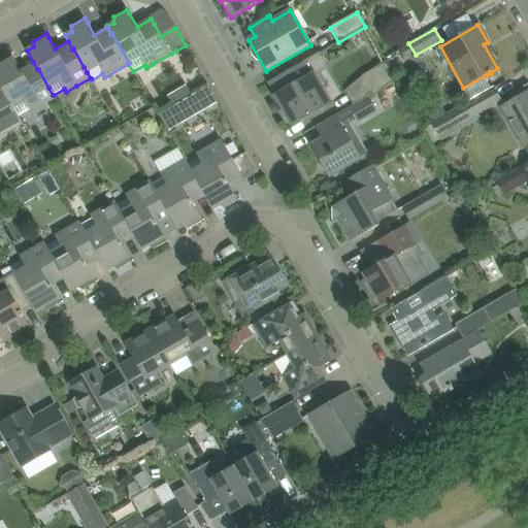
[(293,68),(274,78),(268,83),(294,125),(311,114),(329,105),(319,87),(325,84),(318,72),(327,67),(320,53),(293,68)]
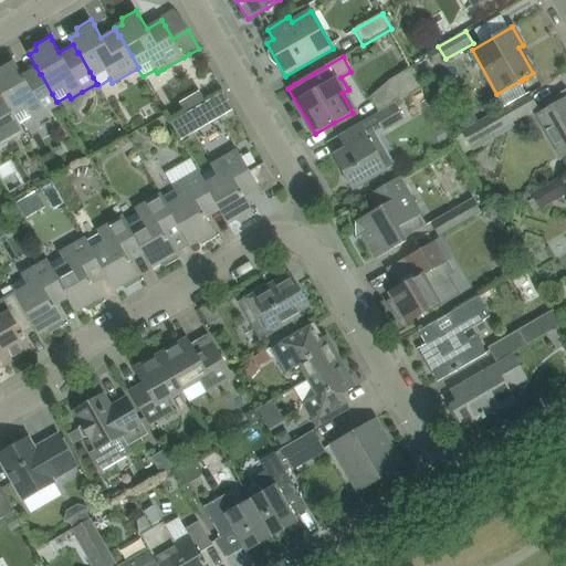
[(0,93),(1,95),(6,102),(14,116),(18,122),(19,124),(19,123),(31,116),(33,121),(44,114),(59,105),(60,105),(58,102),(56,102),(41,74),(40,74),(35,66),(21,74),(14,62),(12,58),(0,64),(0,93)]
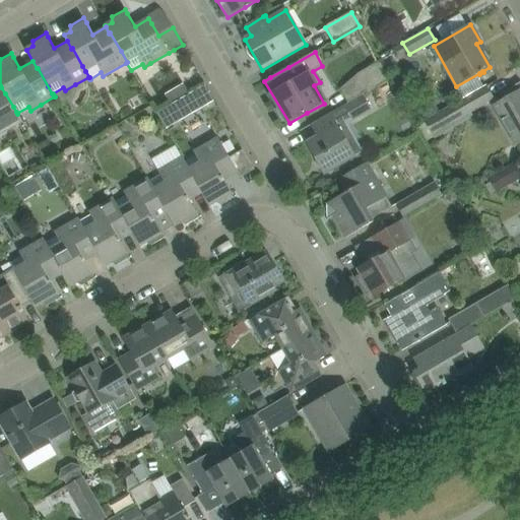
[(359,74),(369,91),(390,79),(380,62),(359,74)]
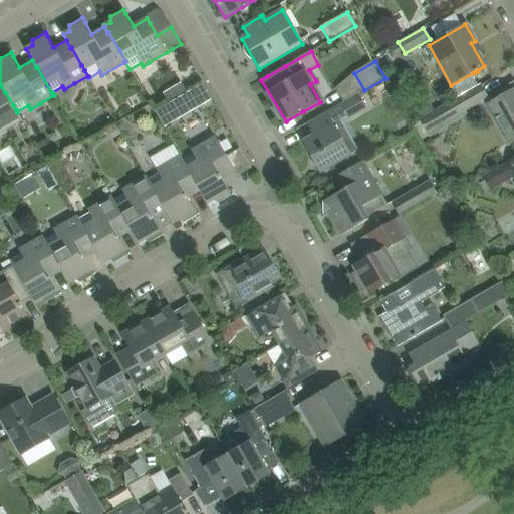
[(513,81),(498,90),(487,102),(488,104),(510,144),(513,141),(513,81)]
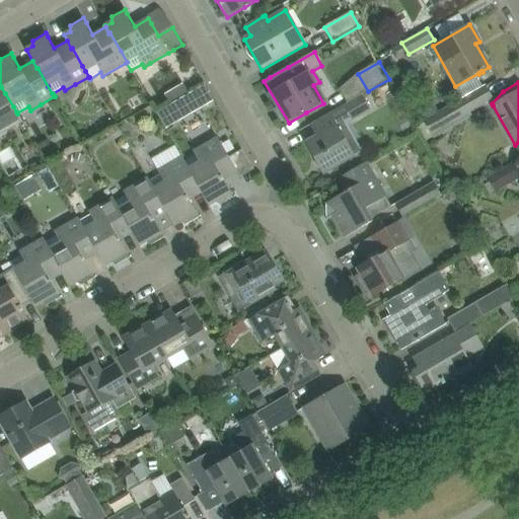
[(169,105),(156,113),(165,128),(177,121),(213,100),(204,85),(169,105)]
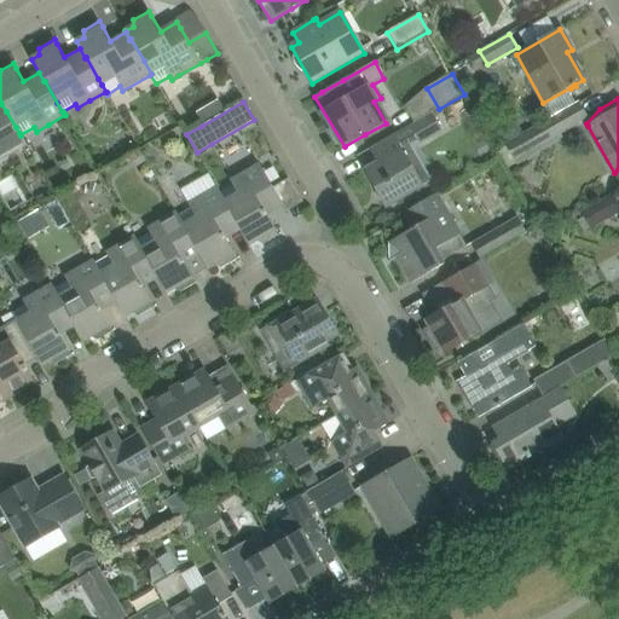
[(0,160),(27,145),(21,134),(21,136),(19,133),(16,127),(6,111),(1,104),(0,103),(0,160)]
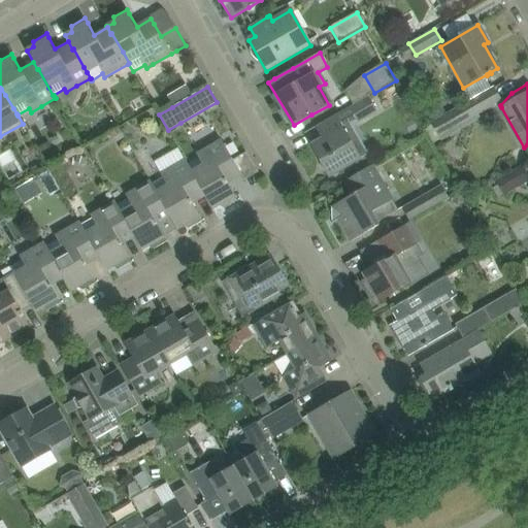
[(432,124),(440,139),(441,140),(479,119),(475,114),(499,100),(492,89),(469,102),(432,124)]
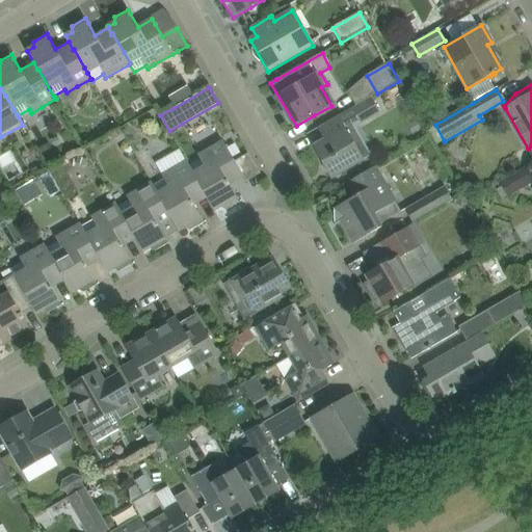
[(355,147),(363,142),(354,128),(380,113),(371,98),(355,106),(356,106),(335,118),(317,128),(324,140),(313,148),(330,178),(349,167),(363,159),(355,147)]
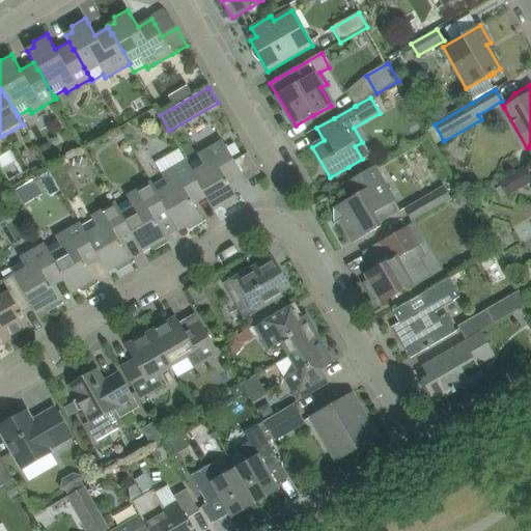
[(119,130),(110,135),(115,143),(124,138),(119,130)]
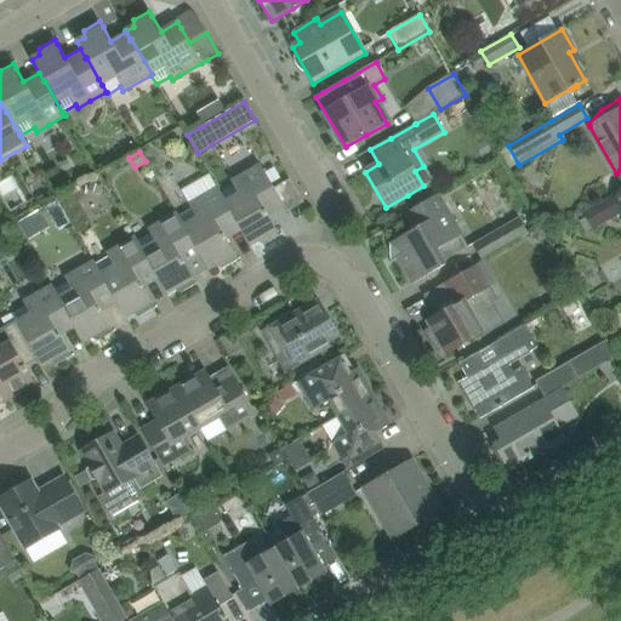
[(221,194),(226,201),(238,223),(238,224),(241,232),(250,246),(251,246),(258,243),(263,245),(279,237),(277,232),(267,216),(283,208),(284,206),(280,200),(273,188),(267,177),(260,165),(239,177),(231,182),(234,187),(221,194)]
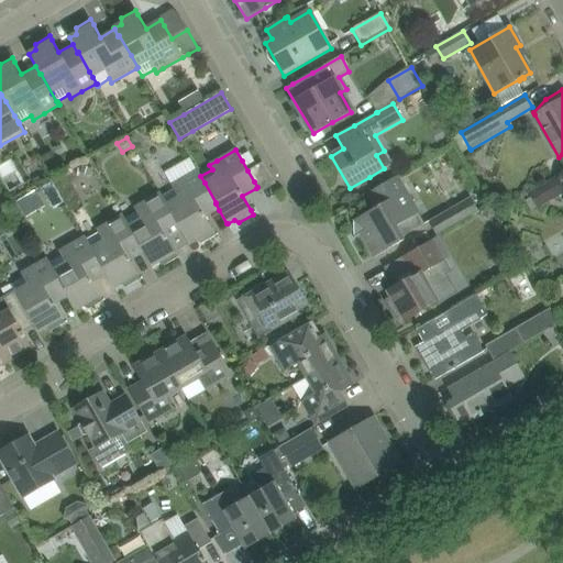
[(81,166),(79,174),(90,176),(92,168),(81,166)]
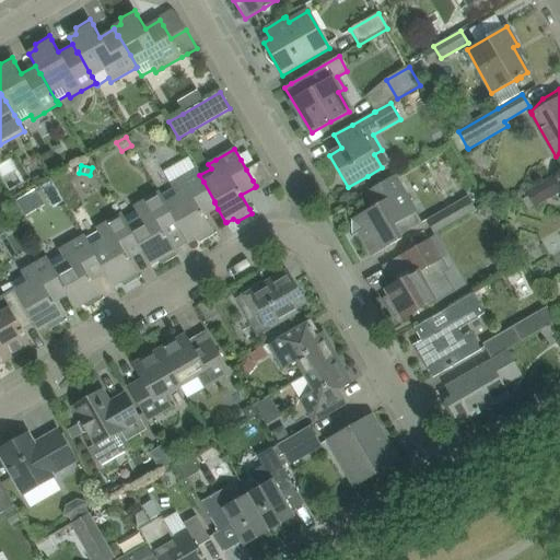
[(162,197),(165,203),(177,223),(176,224),(181,231),(188,244),(189,244),(195,241),(200,243),(214,235),(212,231),(205,218),(218,209),(214,202),(214,201),(203,182),(199,175),(197,171),(197,172),(171,186),(173,190),(162,197)]
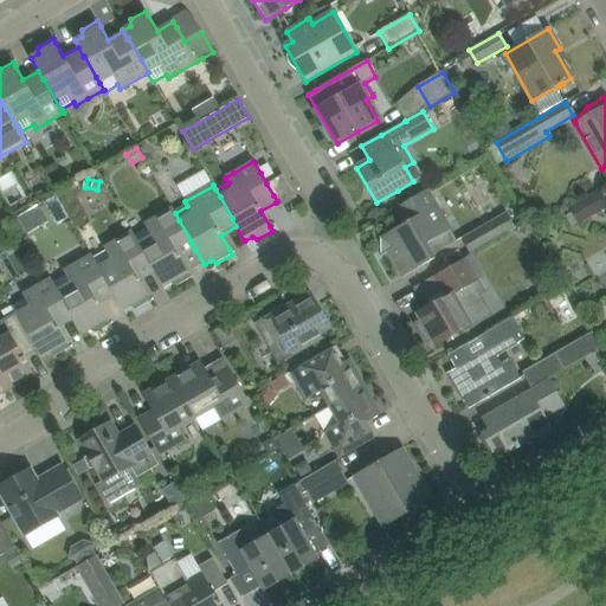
[(427,189),(416,197),(395,208),(404,224),(380,238),(380,239),(381,255),(380,256),(380,257),(388,252),(403,277),(434,259),(433,256),(457,242),(427,189)]
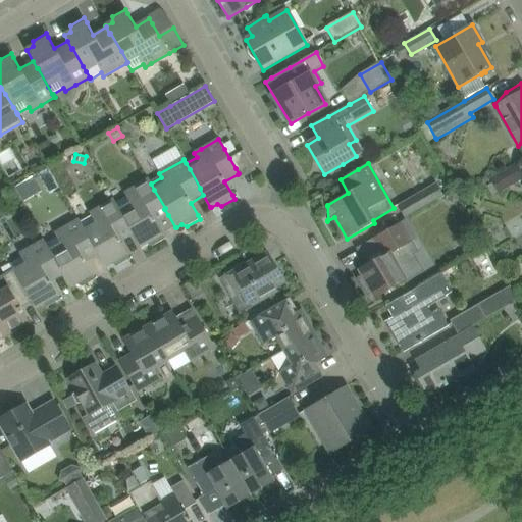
[(521,176),(516,166),(490,180),(498,193),(521,178),(521,176)]
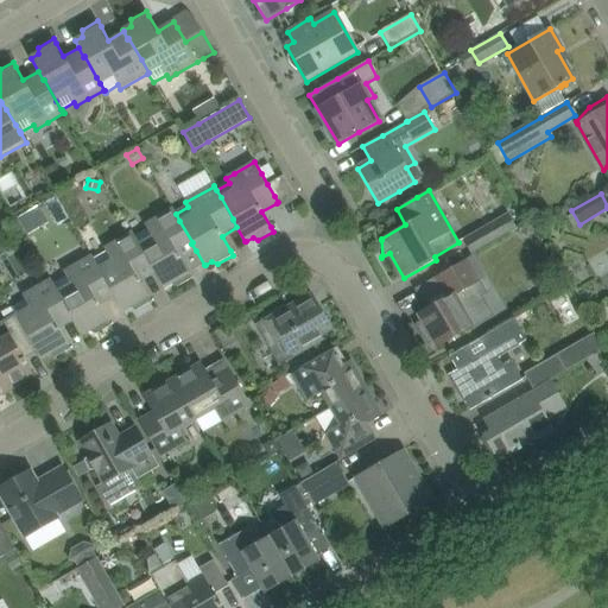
[(135,236),(134,238),(139,245),(152,266),(151,267),(156,274),(164,289),(165,287),(171,284),(177,287),(192,279),(189,273),(181,259),(196,251),(191,244),(192,242),(179,221),(176,214),(173,209),(145,226),(147,229),(135,236)]
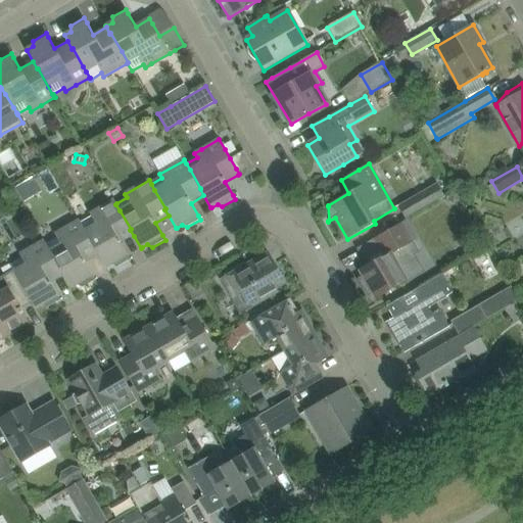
[(407,221),(445,198),(437,184),(398,206),(407,221)]
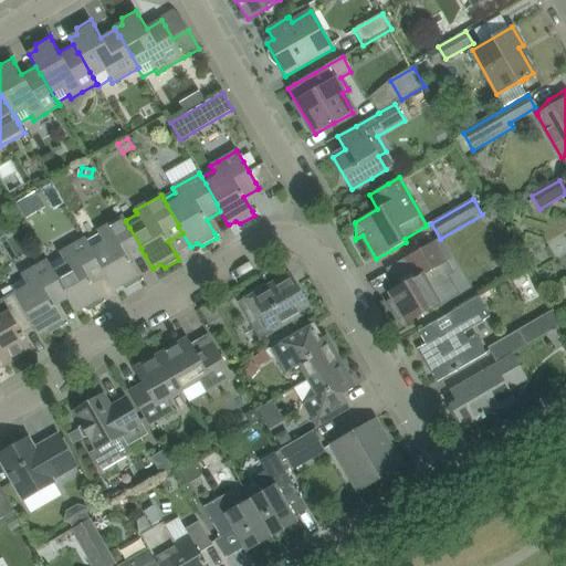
[(87,242),(87,243),(92,250),(104,270),(103,270),(106,278),(114,291),(115,290),(122,286),(126,290),(140,281),(138,276),(130,263),(145,255),(140,249),(142,248),(129,228),(125,221),(126,220),(124,217),(123,217),(97,232),(100,236),(87,242)]
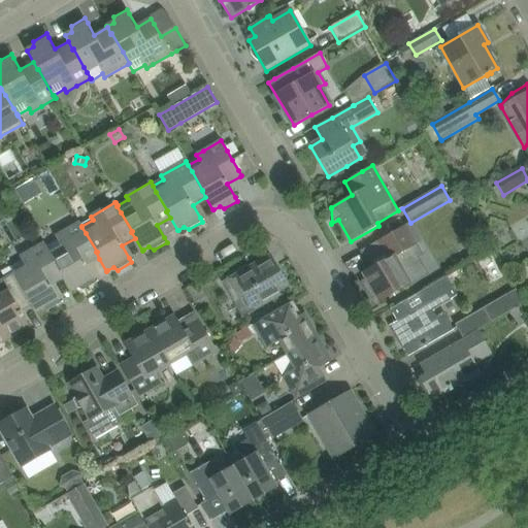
[(46,246),(50,254),(61,272),(60,272),(64,279),(71,292),(72,291),(77,288),(83,291),(96,283),(94,278),(87,266),(99,259),(96,252),(97,252),(86,233),(81,227),(81,226),(79,223),(56,237),(58,240),(46,246)]
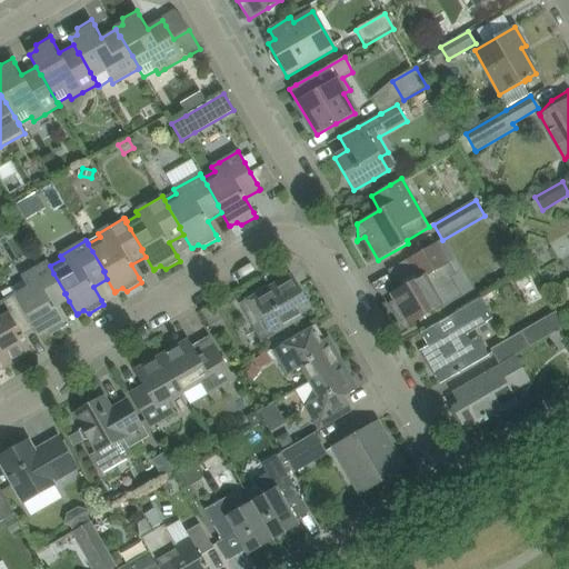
[(391,303),(390,303),(400,321),(401,321),(401,320),(405,318),(408,326),(428,315),(442,306),(432,289),(450,279),(456,275),(438,242),(426,249),(407,260),(418,279),(401,289),(390,295),(395,302),(391,305),(391,303)]
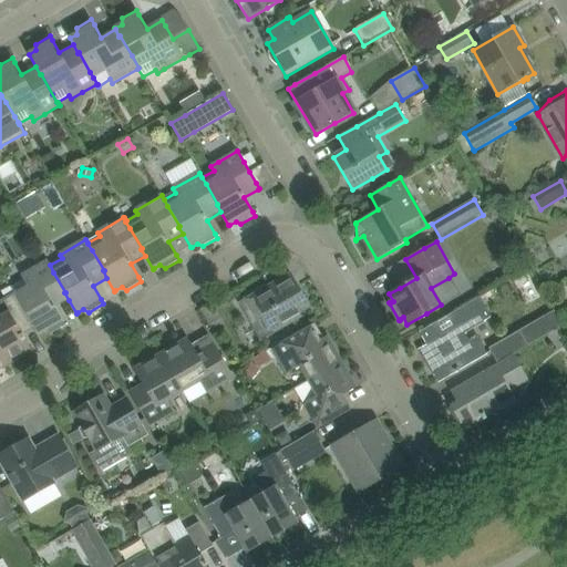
[(23,280),(11,287),(14,294),(31,321),(34,328),(39,336),(45,331),(51,334),(65,326),(63,321),(55,308),(69,300),(64,292),(65,292),(53,272),(50,265),(48,261),(21,276),(23,280)]
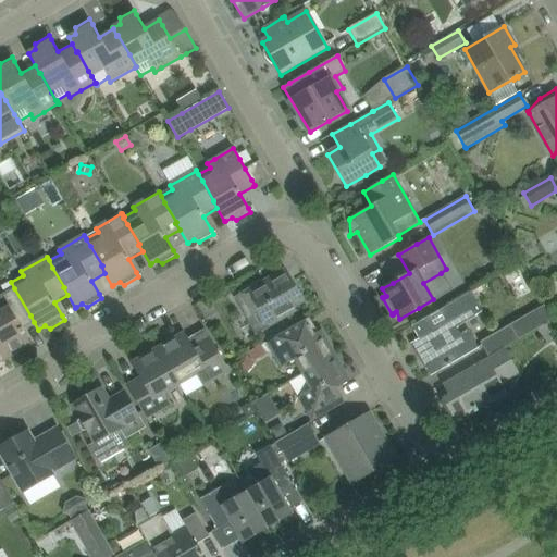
[(247,291),(239,295),(248,309),(243,312),(256,335),(268,327),(269,327),(277,322),(296,311),(294,308),(305,302),(293,281),(285,269),(279,272),(262,282),(247,291)]
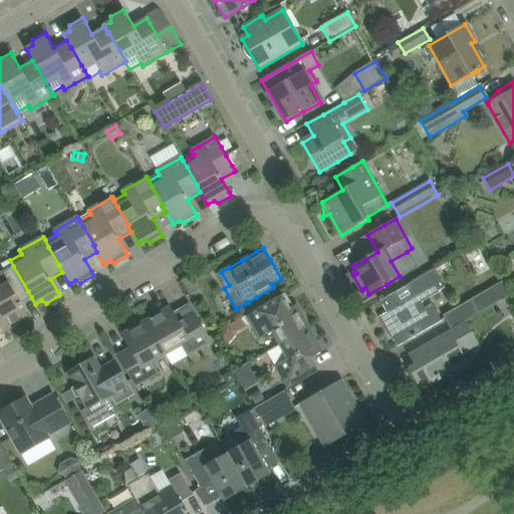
[(0,315),(8,330),(29,318),(17,298),(28,291),(13,266),(0,273),(0,315)]
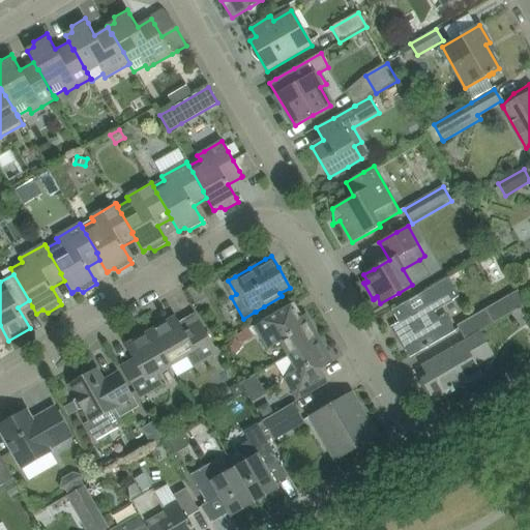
[(391,311),(399,323),(406,334),(399,339),(410,358),(428,348),(428,347),(443,339),(453,332),(451,327),(452,327),(445,316),(444,316),(437,320),(433,313),(459,298),(448,280),(410,300),(391,311)]
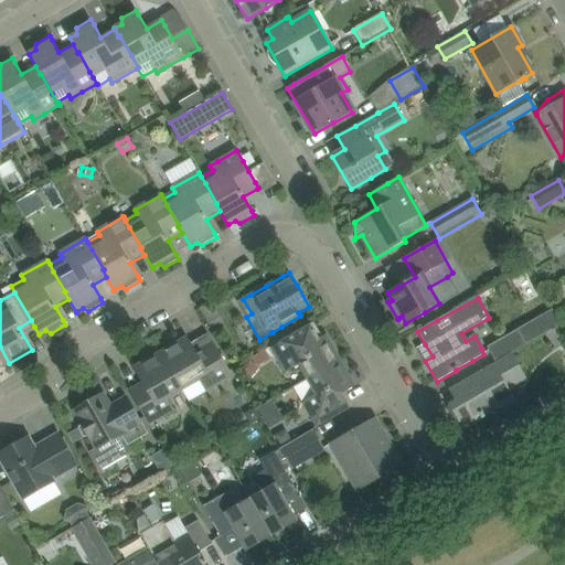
[(214,306),(202,313),(212,331),(224,323),(214,306)]
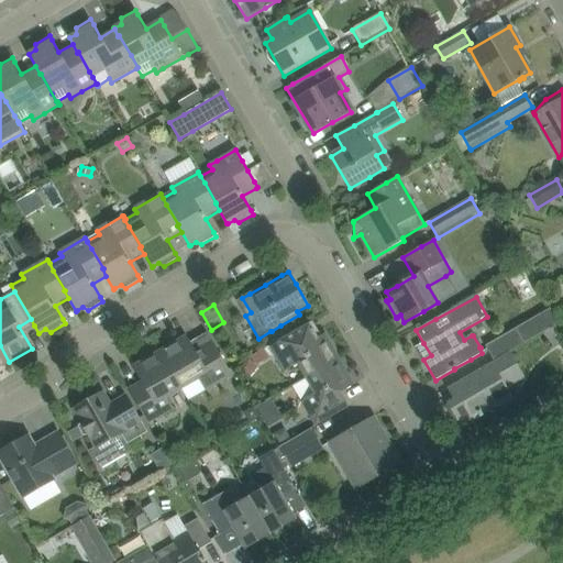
[(549,309),(484,346),(493,362),(544,332),(558,324),(549,309)]
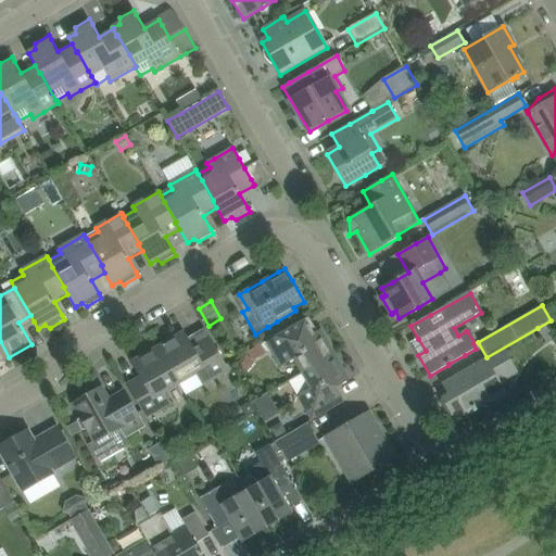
[(555,329),(551,320),(538,328),(546,343),(555,337),(555,329)]
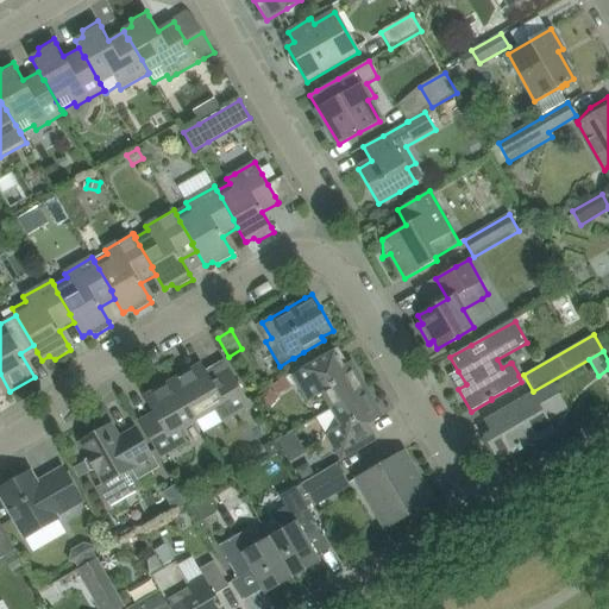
[(307,366),(293,375),(307,402),(322,394),(331,410),(368,389),(351,360),(346,364),(339,368),(331,353),(327,355),(307,366)]
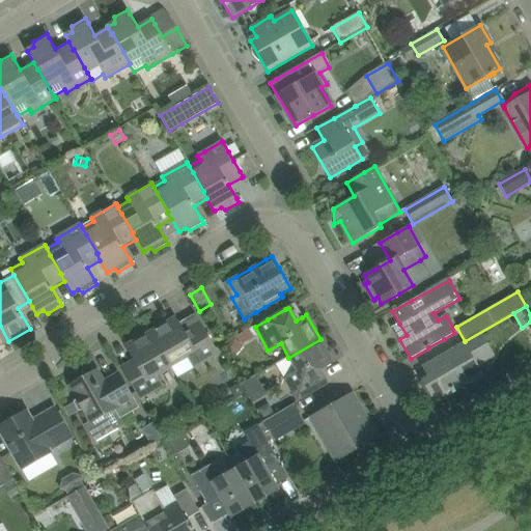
[(219,355),(211,340),(200,322),(184,331),(175,316),(150,331),(171,367),(188,358),(194,368),(219,355)]
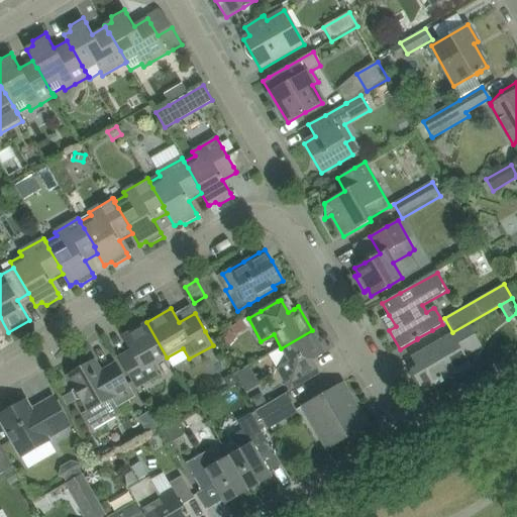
[(0,336),(8,332),(0,317),(0,336)]
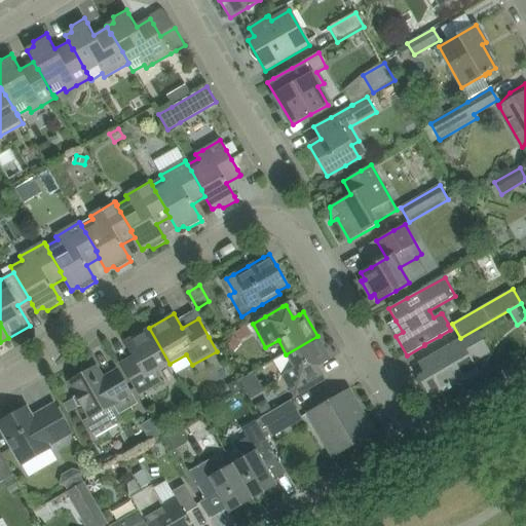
[(247,327),(235,333),(239,341),(251,335),(247,327)]
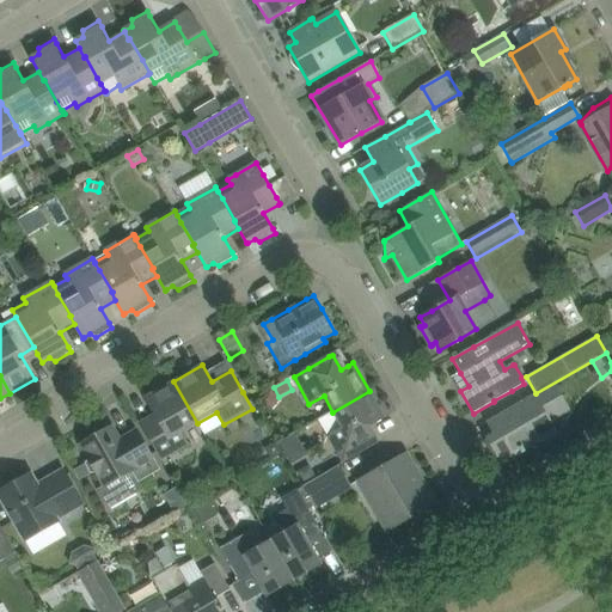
[(141,423),(140,423),(142,429),(152,445),(154,450),(161,460),(188,445),(181,433),(197,423),(173,381),(145,398),(154,415),(141,423)]
